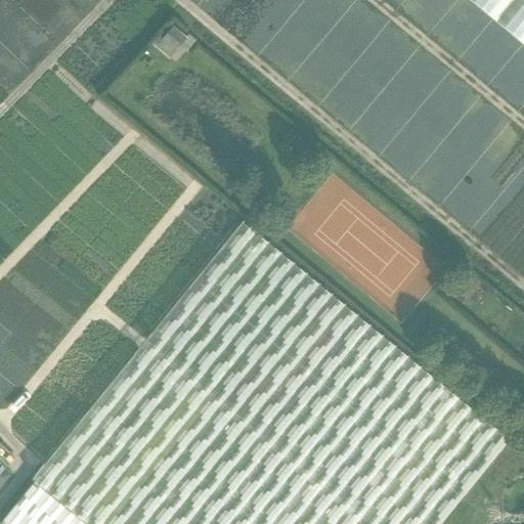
[(523,0),(471,0),(523,44),(523,0)]
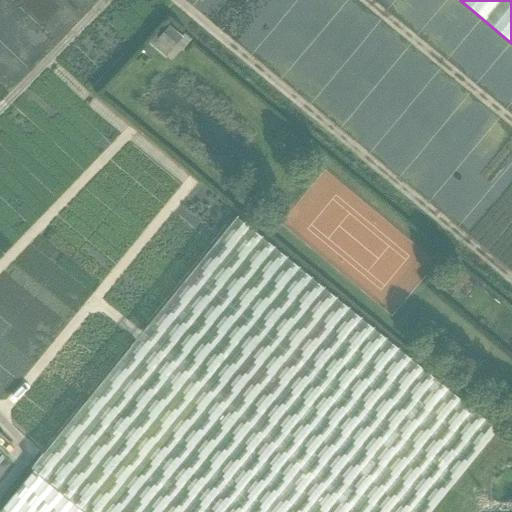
[(154,35),(148,43),(165,57),(175,44),(181,49),(189,39),(182,34),(181,37),(167,26),(158,38),(154,35)]
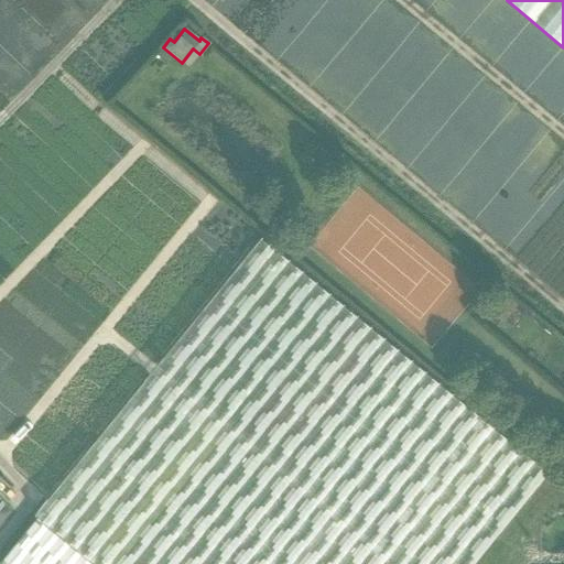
[(324,174),(317,182),(329,192),(336,184),(324,174)]
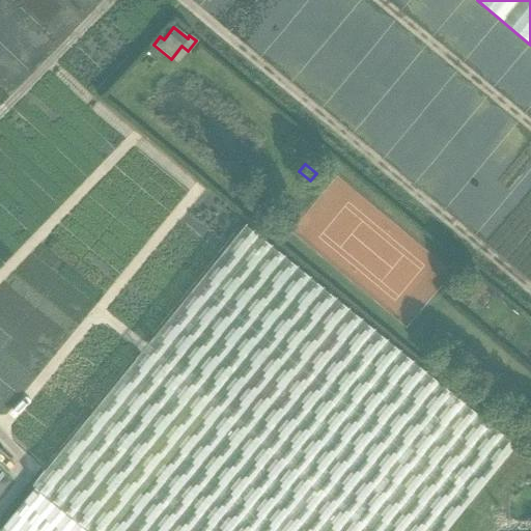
[(246,225),(33,483),(36,486),(0,530),(447,530),(516,447),(246,225)]
